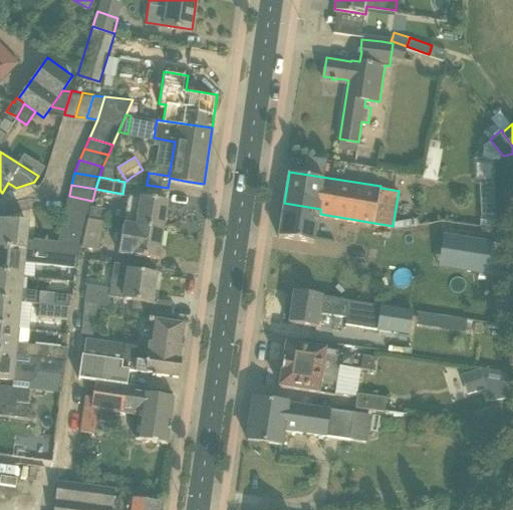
[(168,199),(149,196),(141,195),(140,197),(129,195),(124,222),(164,228),(168,199)]
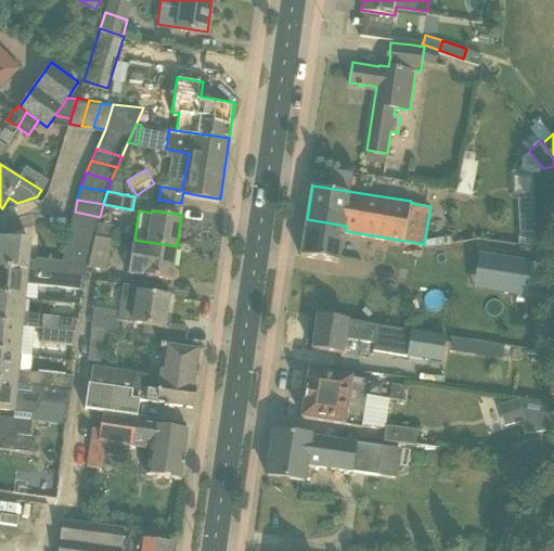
[(100,217),(75,212),(73,225),(97,229),(100,217)]
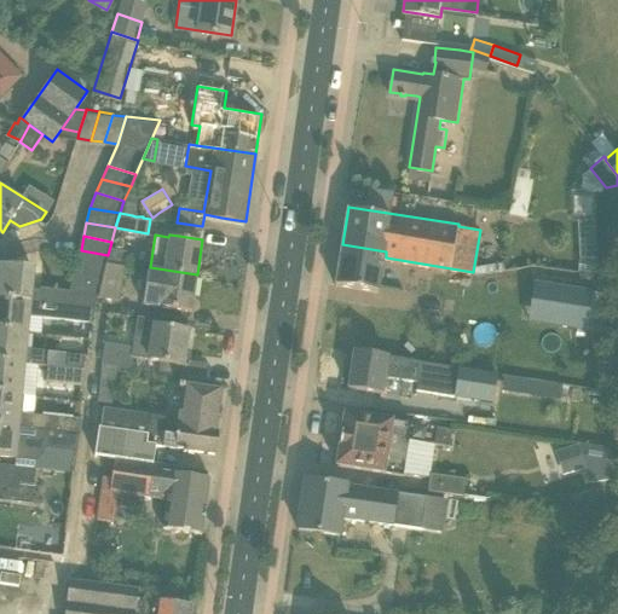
[(386,252),(342,244),(336,282),(380,289),(386,258),(386,252)]
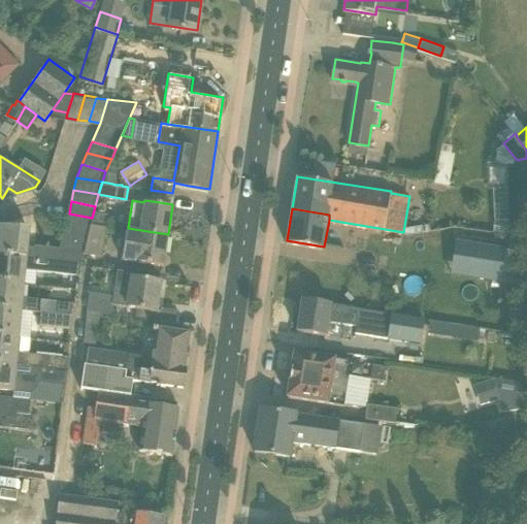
[(66,224),(89,232),(91,222),(92,218),(69,214),(66,224)]
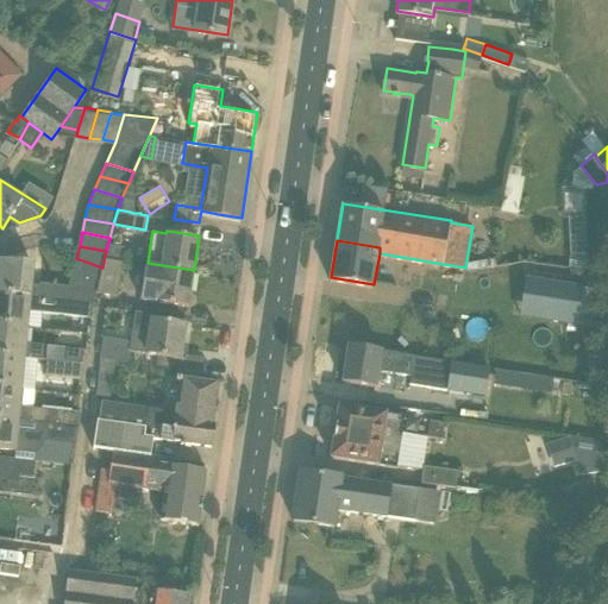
[(102,268),(96,290),(118,294),(124,259),(105,256),(102,268)]
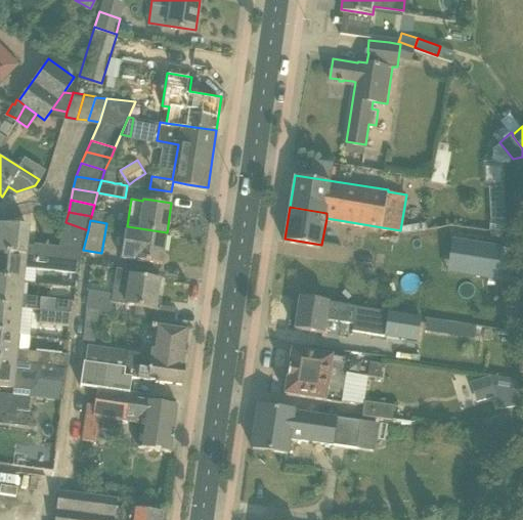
[(29,225),(0,222),(0,249),(81,258),(83,250),(88,230),(66,222),(61,244),(35,242),(34,244),(27,243),(29,225)]
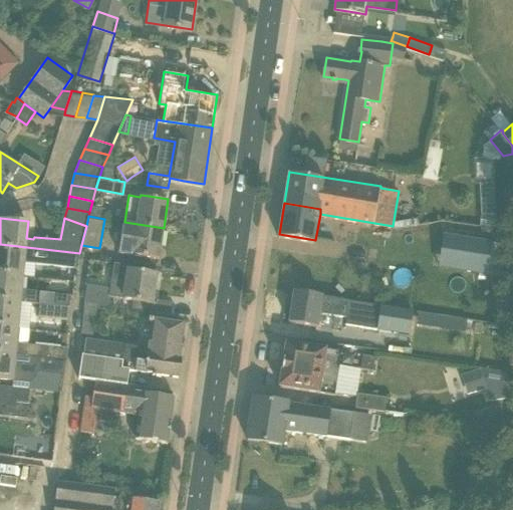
[(119,251),(159,257),(164,228),(124,222),(119,251)]
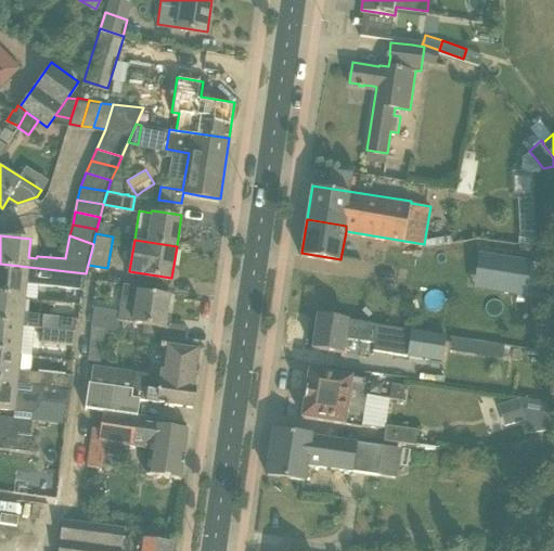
[(531,259),(491,253),(486,286),(526,293),(528,283),(531,259)]
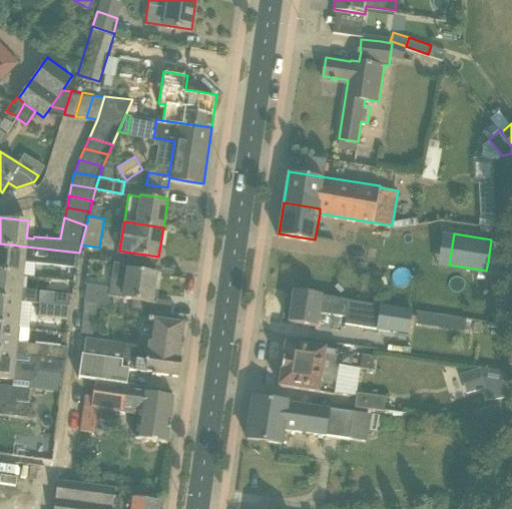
[(79,252),(0,243),(0,270),(24,273),(25,262),(76,266),(79,252)]
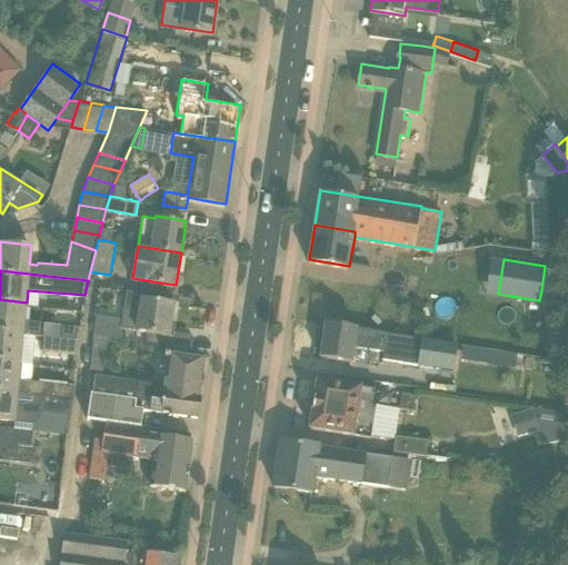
[(145,291),(126,289),(120,326),(168,334),(173,300),(145,296),(145,291)]
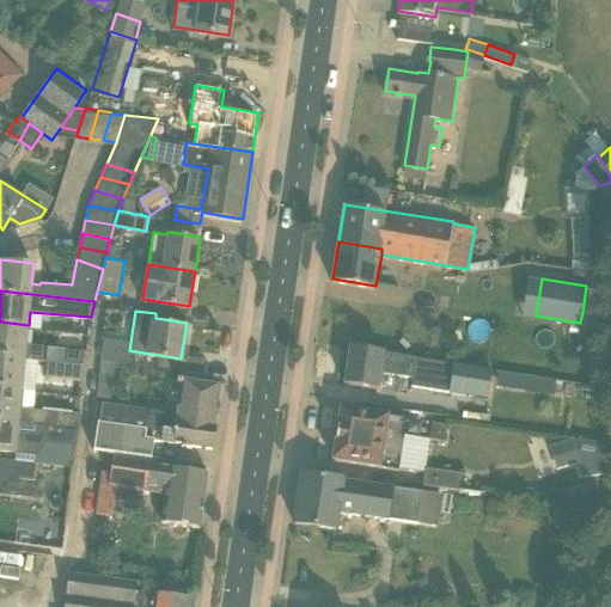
[(0,354),(26,356),(29,325),(0,322),(0,354)]
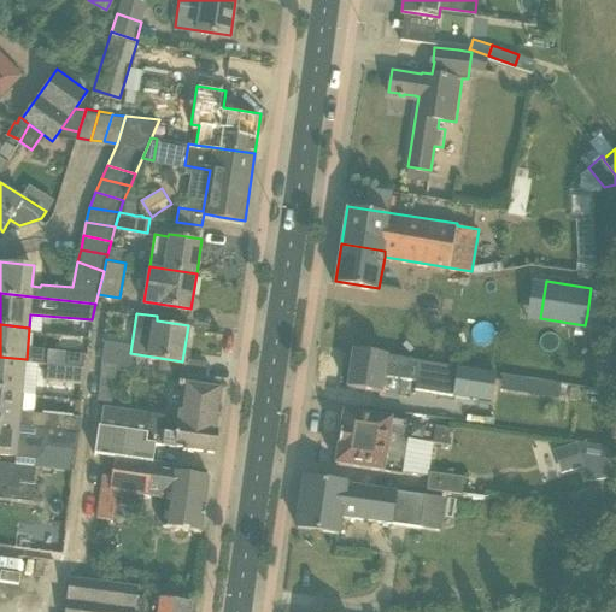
[(84,351),(37,347),(36,362),(47,363),(83,365),(84,351)]
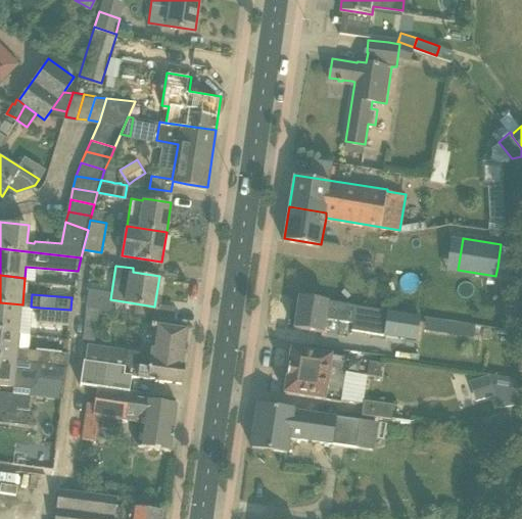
[(294,326),(315,329),(324,331),(326,317),(353,322),(351,328),(388,334),(392,309),(299,294),(294,326)]
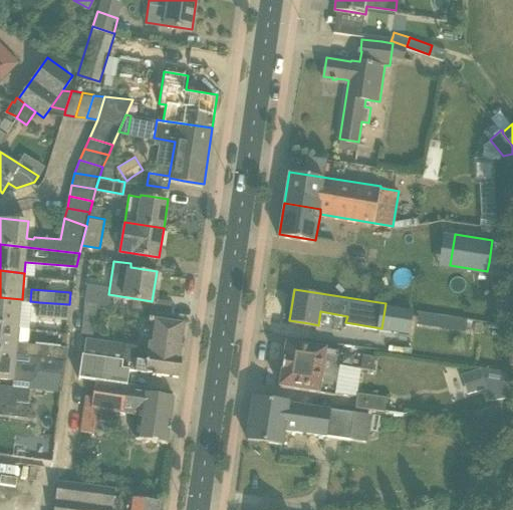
[(22,299),(0,297),(0,323),(19,325),(22,299)]
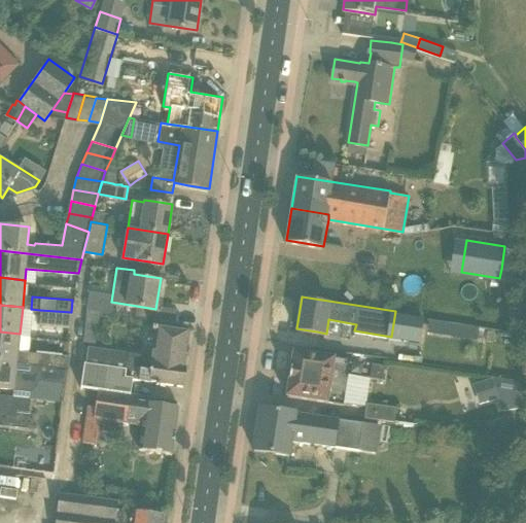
[(153,309),(137,306),(136,315),(152,317),(153,309)]
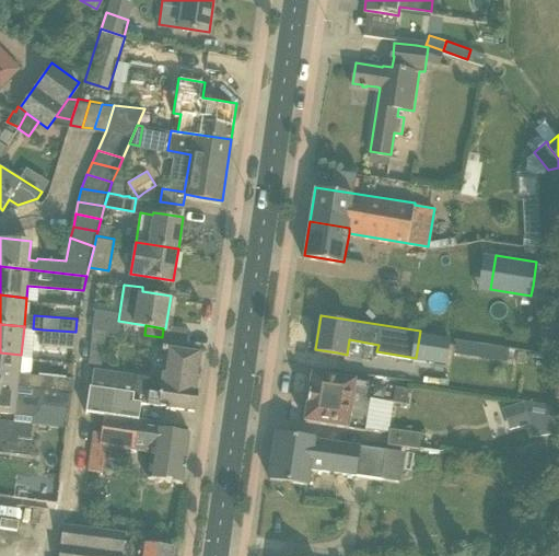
[(76,332),(43,329),(43,343),(74,345),(76,332)]
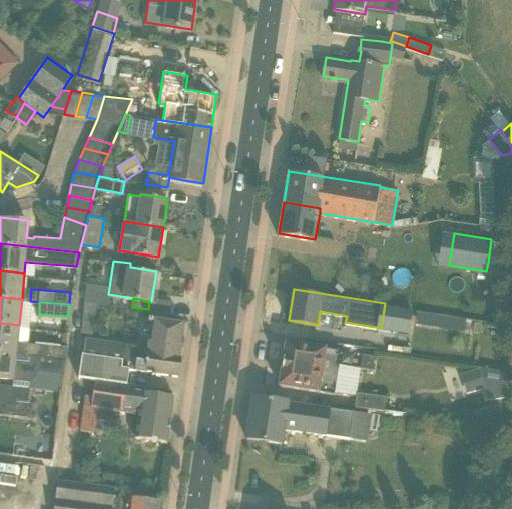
[(85,302),(83,316),(95,318),(97,303),(85,302)]
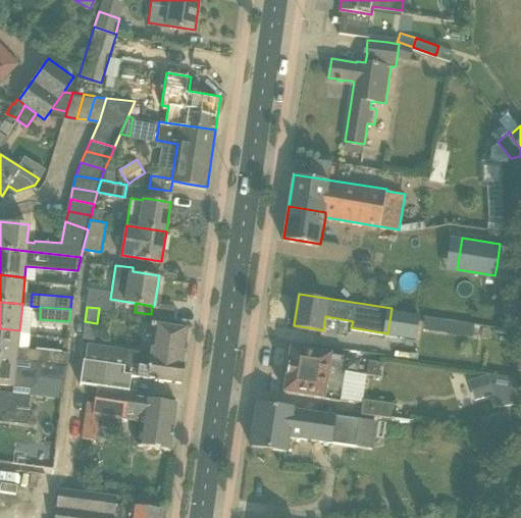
[(392,308),(387,333),(420,338),(424,313),(392,308)]
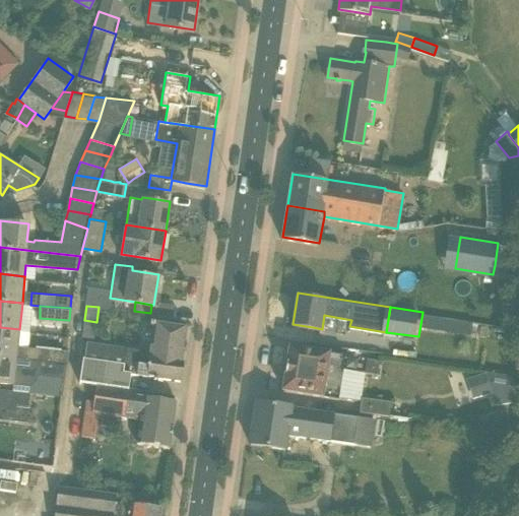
[(473,332),(474,318),(424,314),(423,327),(473,332)]
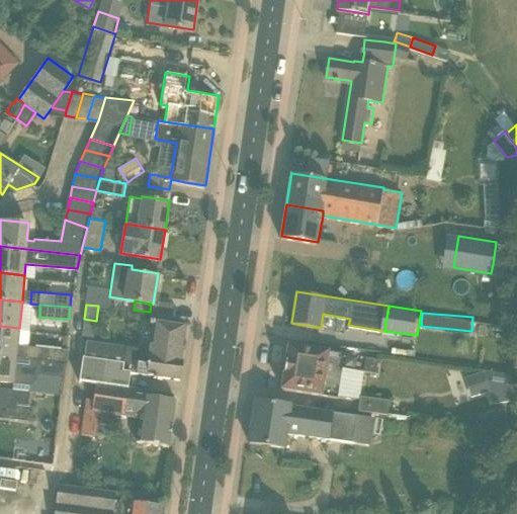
[(128,386),(131,371),(180,377),(180,375),(179,375),(181,360),(182,361),(182,359),(186,325),(151,320),(150,323),(153,324),(150,348),(87,339),(85,356),(84,356),(80,379),(96,380),(96,381),(128,386)]
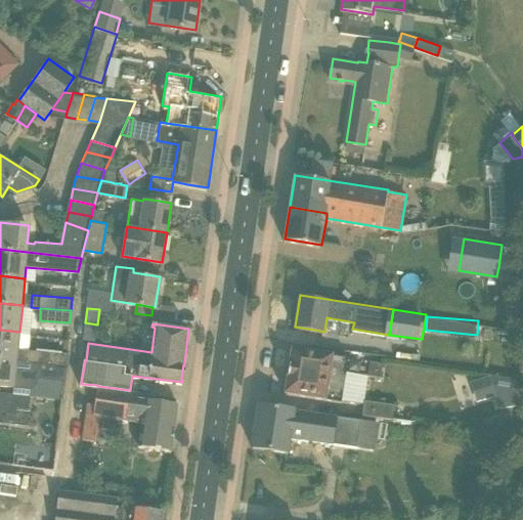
[(37,349),(30,349),(18,348),(19,332),(0,330),(0,356),(68,363),(70,351),(49,349),(37,348),(37,349)]
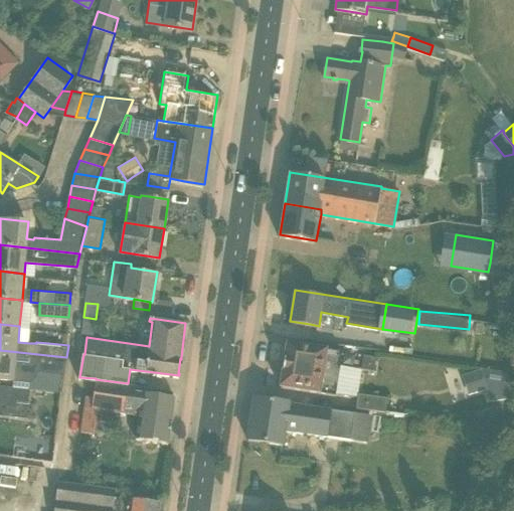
[(281,384),(300,387),(336,393),(342,350),(328,348),(328,347),(287,341),(281,384)]
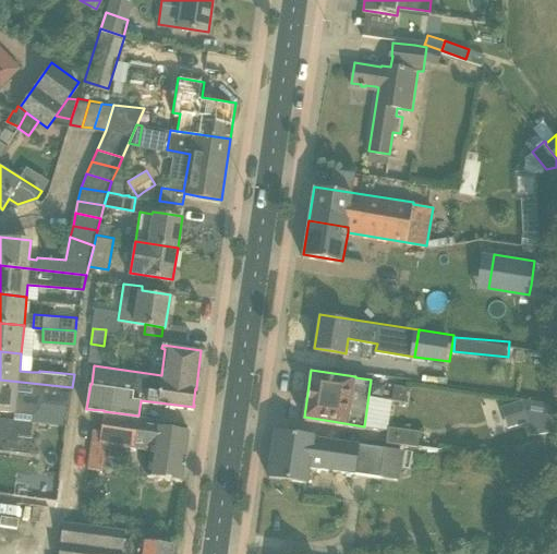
[(0,409),(32,413),(40,406),(40,400),(70,402),(72,387),(0,380),(0,409)]
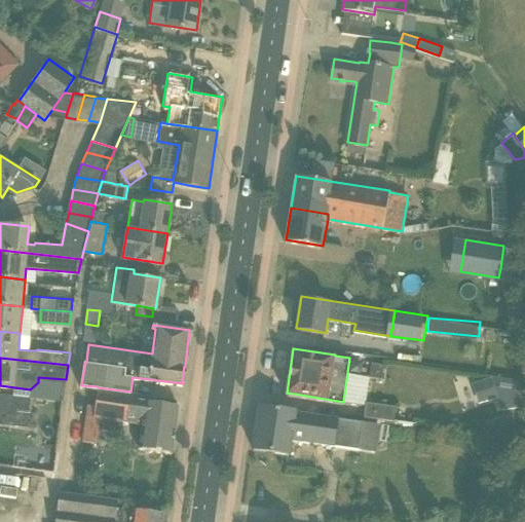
[(492,374),(472,380),(479,402),(497,396),(500,408),(523,405),(522,389),(521,389),(519,378),(492,374)]
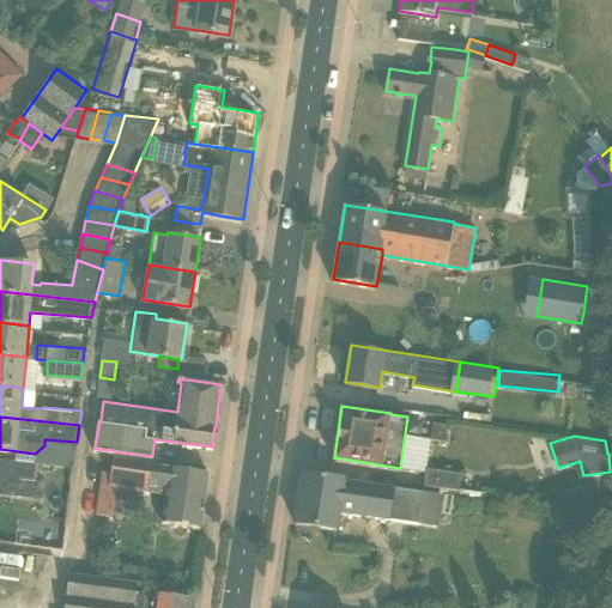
[(206,464),(182,461),(152,456),(114,451),(111,466),(147,472),(147,480),(187,485),(187,487),(206,490),(208,472),(205,472),(206,464)]
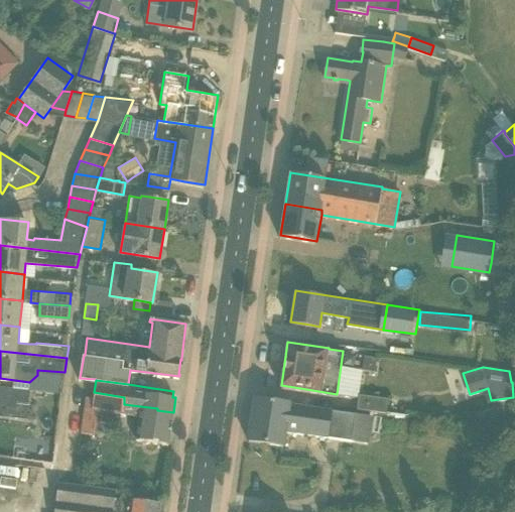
[(0,385),(0,414),(26,418),(30,388),(19,387),(0,385)]
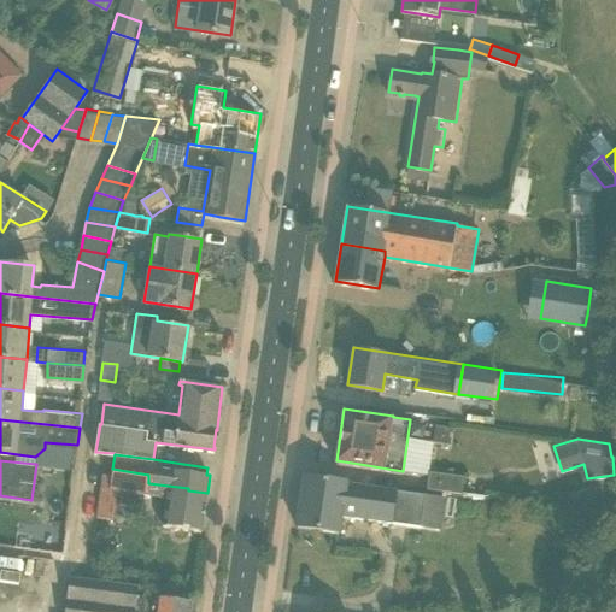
[(163,524),(177,527),(201,530),(207,493),(188,490),(188,488),(148,483),(148,475),(112,469),(112,474),(103,472),(98,516),(115,517),(117,502),(134,505),(135,492),(166,495),(163,524)]
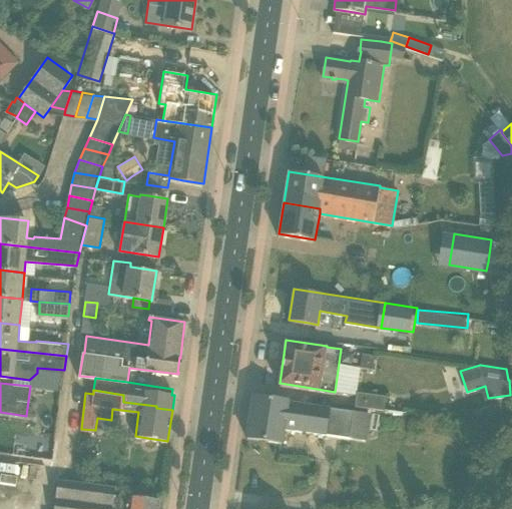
[(356,391),(355,406),(385,409),(387,395),(356,391)]
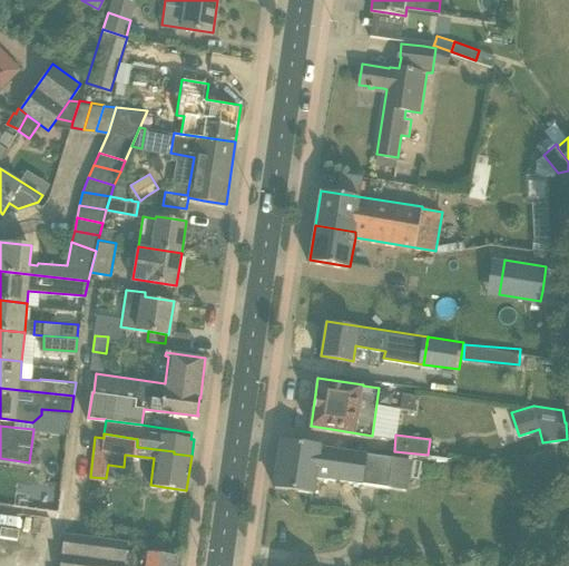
[(275,486),(297,488),(315,491),(317,477),(362,482),(362,481),(390,486),(393,457),(366,454),(368,451),(304,442),(282,439),(275,486)]
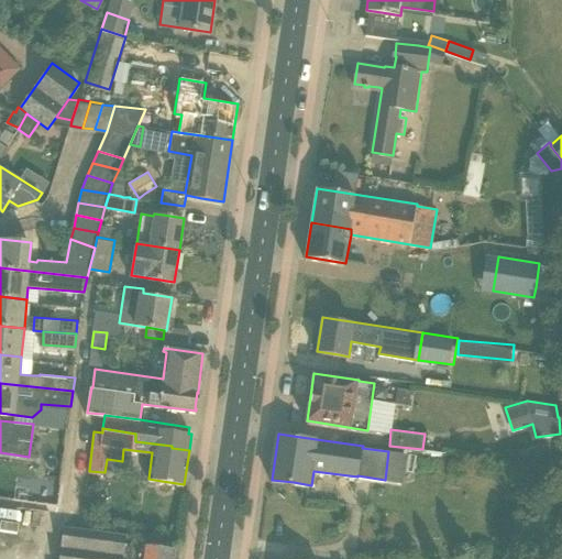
[(174,558),(176,549),(174,548),(174,549),(172,549),(173,543),(151,539),(150,546),(125,543),(127,534),(64,526),(58,558),(174,558)]
